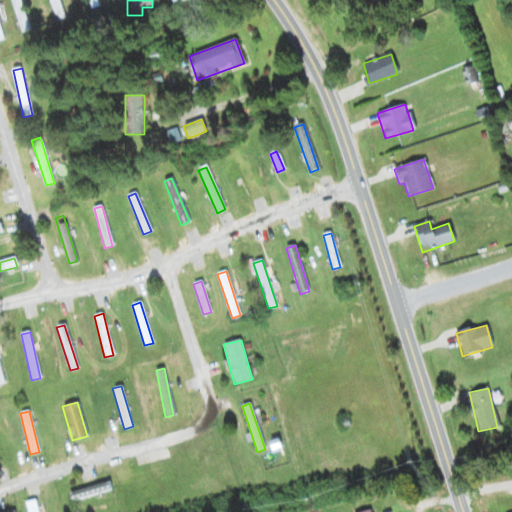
[(72,502),(111,489),(108,481),(69,493),(72,502)]
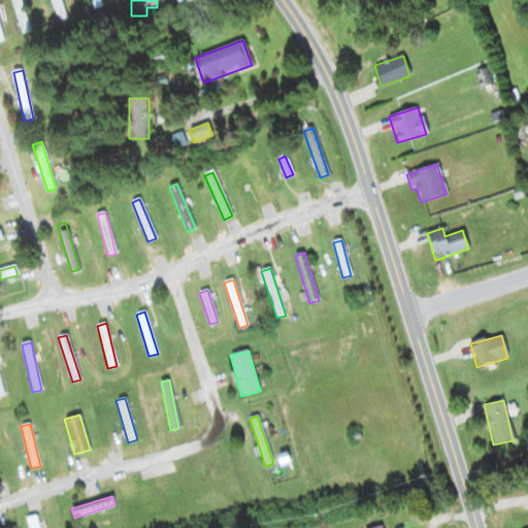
[(27,518),(29,527),(40,527),(37,516),(27,518)]
